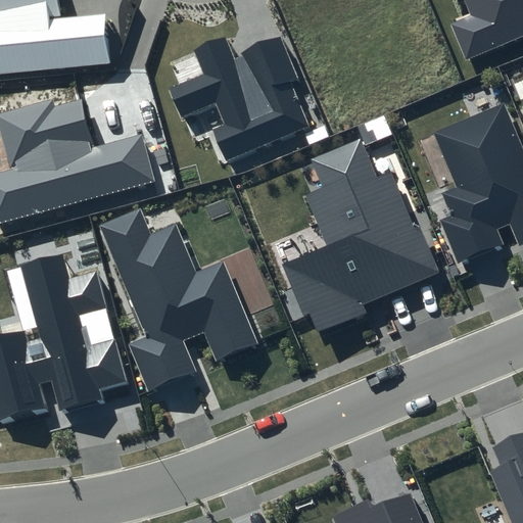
[(0,0),(0,74),(111,63),(105,14),(60,18),(58,0),(0,0)]
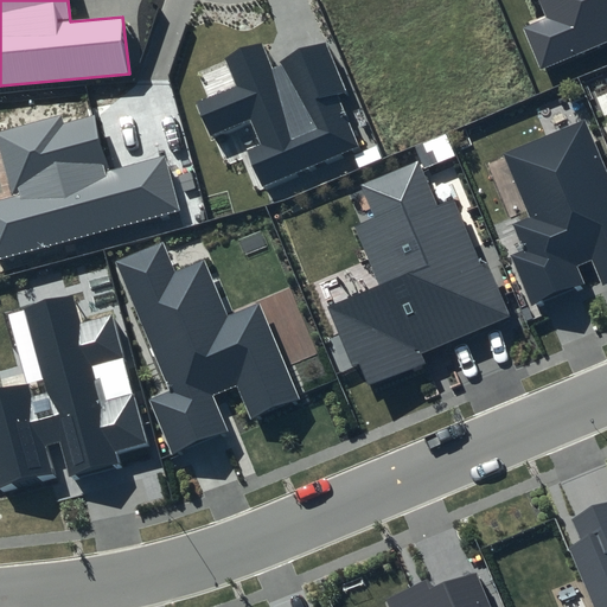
[(606,0),(540,0),(547,17),(523,29),(542,71),(606,42),(606,0)]
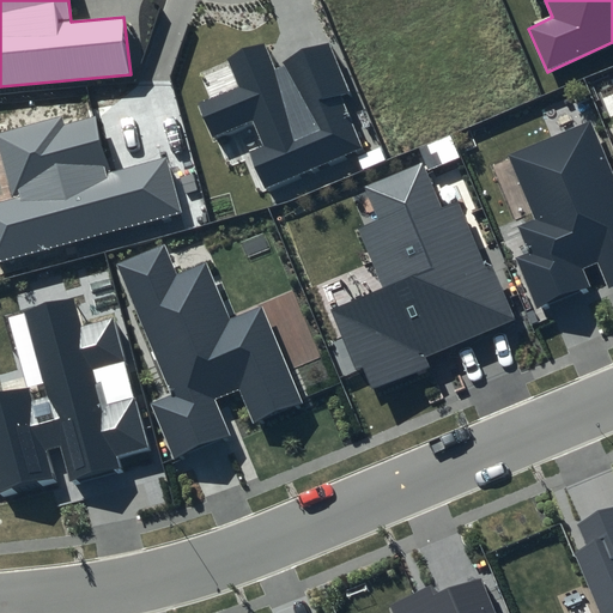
[(240,86),(199,105),(213,141),(254,122),(265,147),(249,155),(267,192),(364,150),(340,98),(350,95),(328,43),(273,67),(263,44),(226,60),(240,86)]
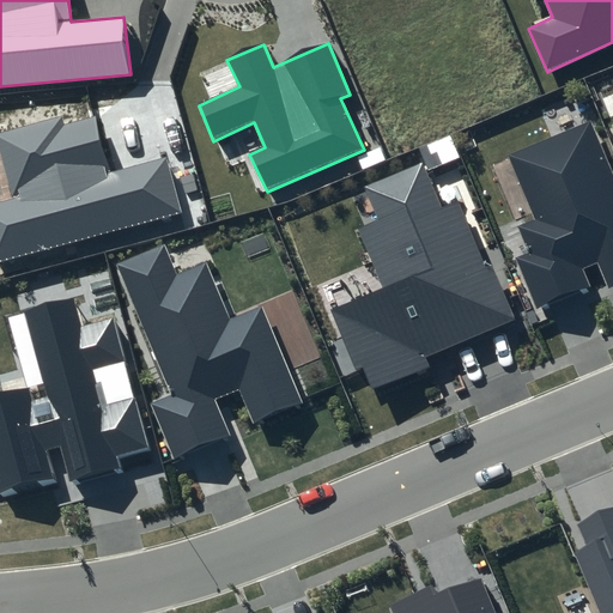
[(61,116),(0,133),(0,147),(13,199),(0,201),(0,262),(182,212),(165,157),(110,173),(96,116),(64,123),(61,116)]
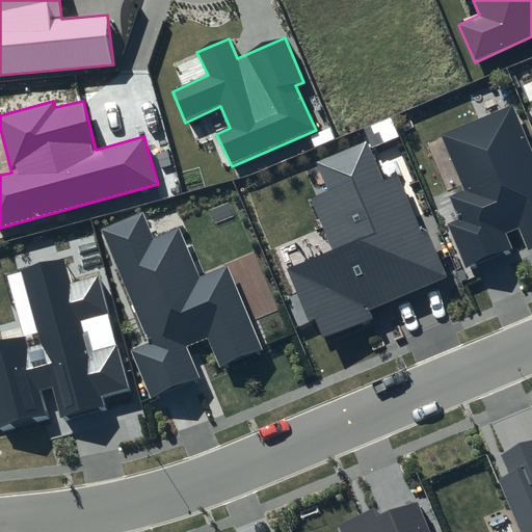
[(531,151),(511,104),(442,134),(464,190),(449,196),(459,219),(447,224),(467,269),(512,248),(505,232),(517,225),(528,249),(531,247),(531,151)]
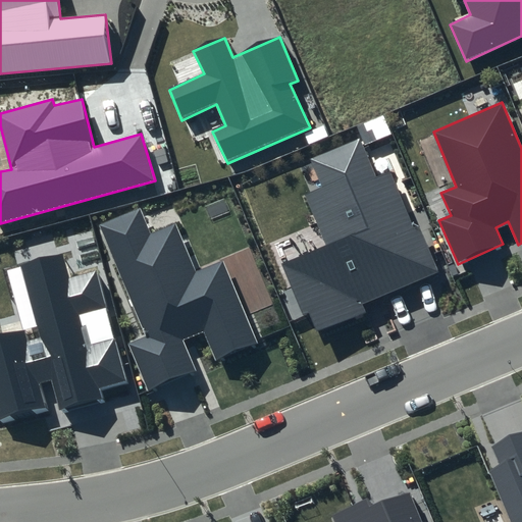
[(360,138),(310,159),(322,188),(305,196),(325,246),(282,264),(313,335),(366,313),(362,304),(439,270),(418,224),(414,226),(389,171),(376,177),(360,138)]
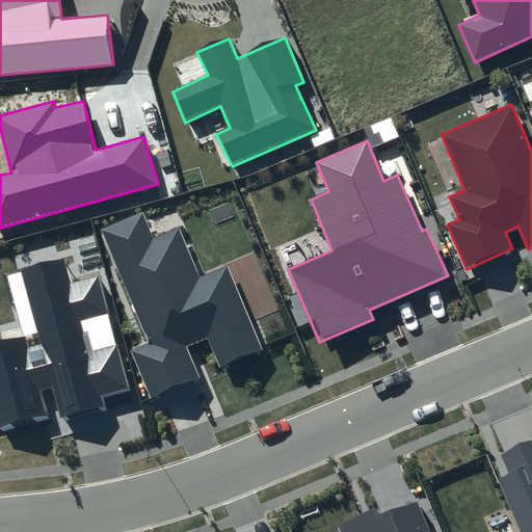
[(141,213),(101,230),(149,342),(130,350),(151,400),(201,378),(186,346),(207,338),(221,368),(263,350),(228,266),(198,278),(179,229),(153,239),(141,213)]
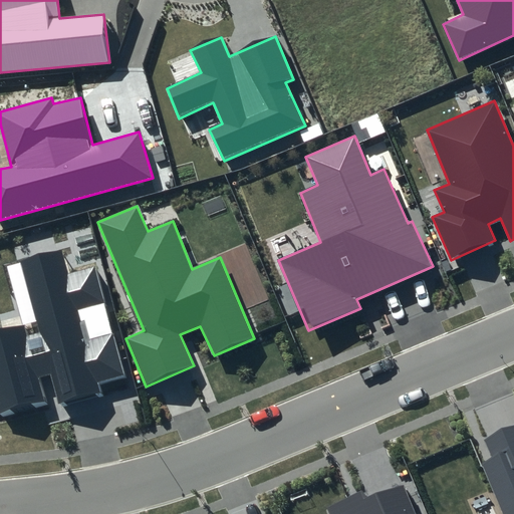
[(22,324),(0,330),(0,415),(44,402),(38,377),(50,374),(59,405),(102,394),(99,382),(125,375),(96,269),(67,277),(60,250),(5,267),(22,324)]
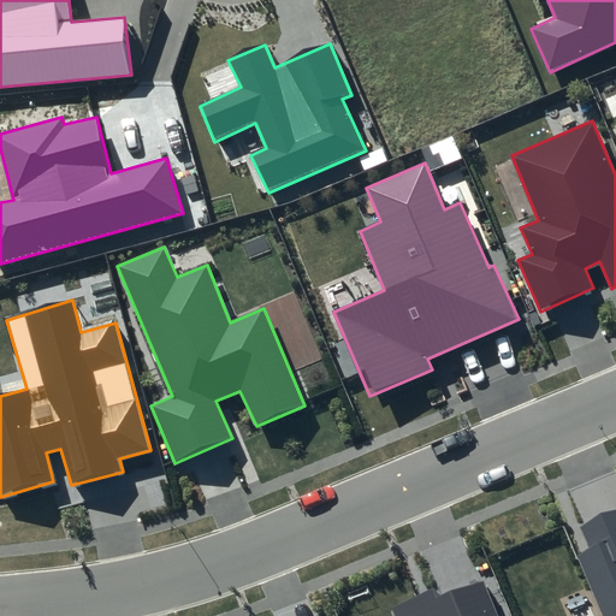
[(615,615),(615,511),(581,527),(591,548),(575,555),(603,615),(615,615)]
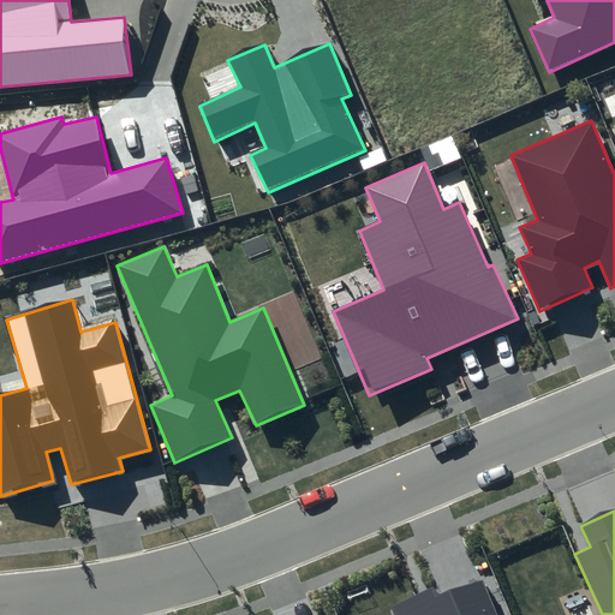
[(497,614),(479,571),(390,610),(392,614),(497,614)]
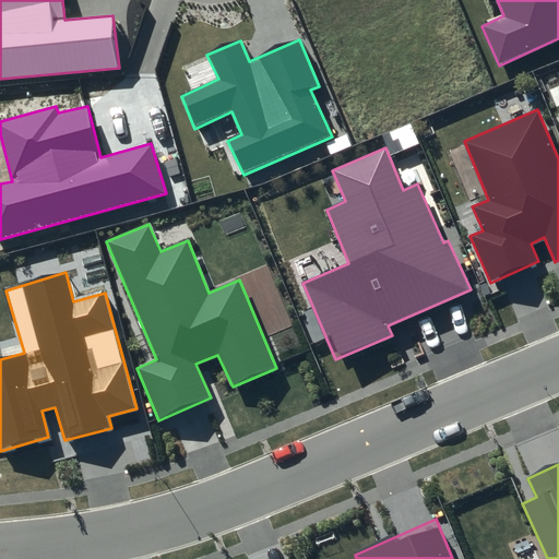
All buildings are outlined.
